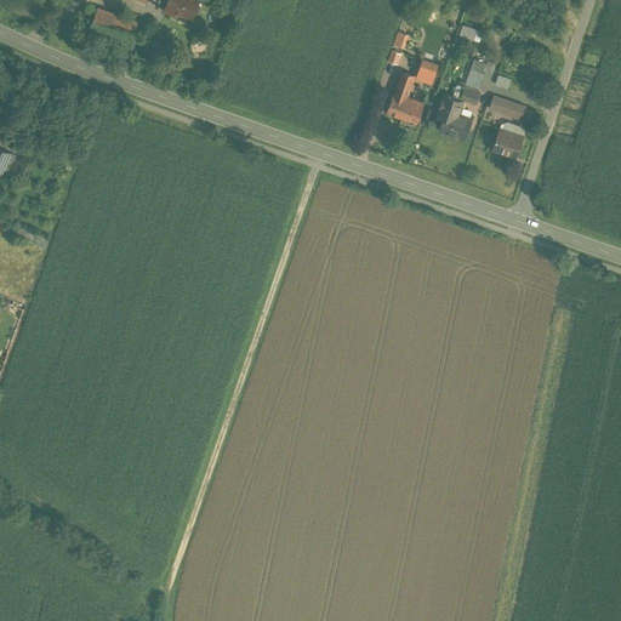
[(197,0),(170,0),(166,11),(189,21),(197,0)]
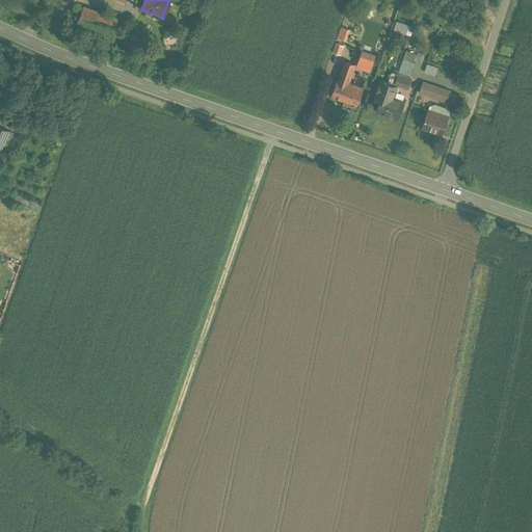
[(118,20),(84,7),(78,25),(112,37),(118,20)]
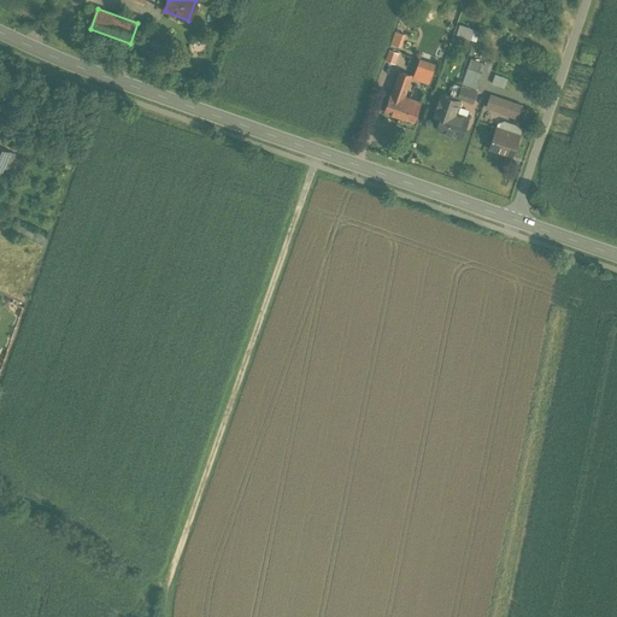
[(412,77),(399,72),(385,116),(413,125),(421,103),(405,98),(412,77)]
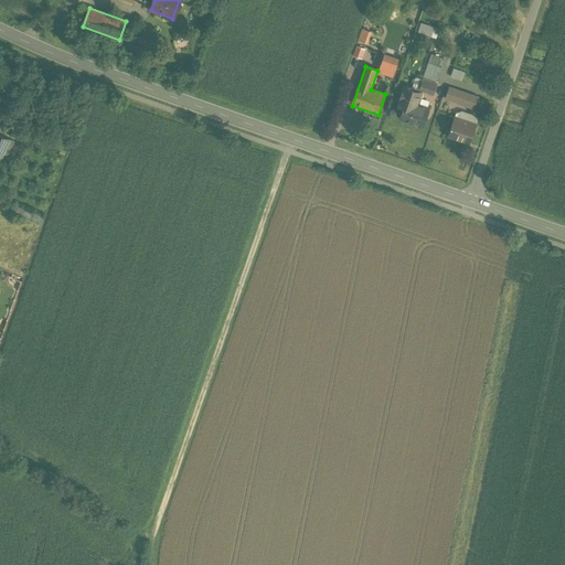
[(422,93),(402,86),(395,107),(403,110),(398,123),(423,130),(429,113),(417,108),(422,93)]
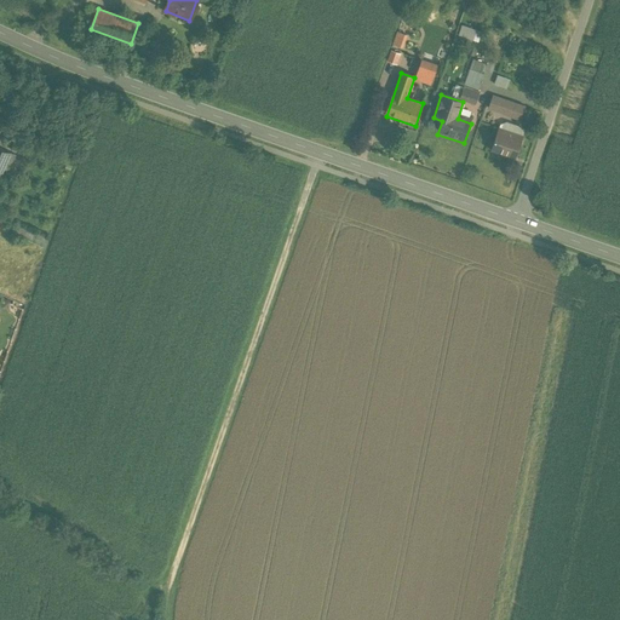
[(524,107),(494,97),(489,112),(520,122),(524,107)]
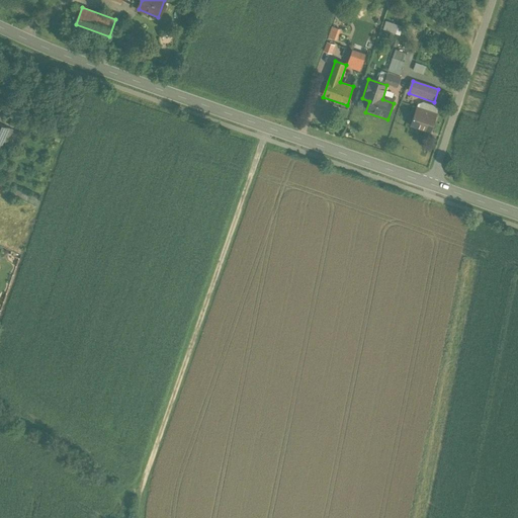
[(5,105),(2,111),(13,116),(16,110),(5,105)]
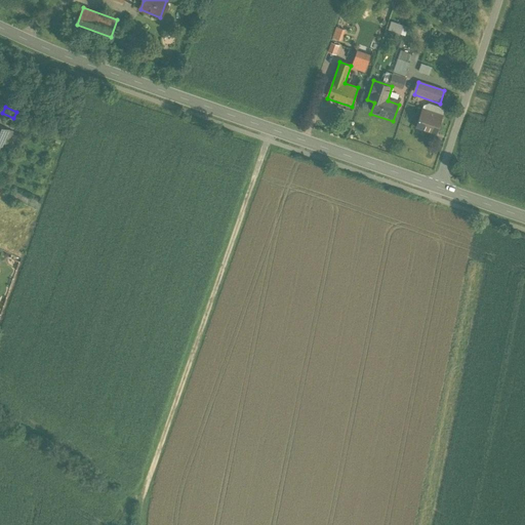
[(440,114),(420,108),(414,129),(434,135),(440,114)]
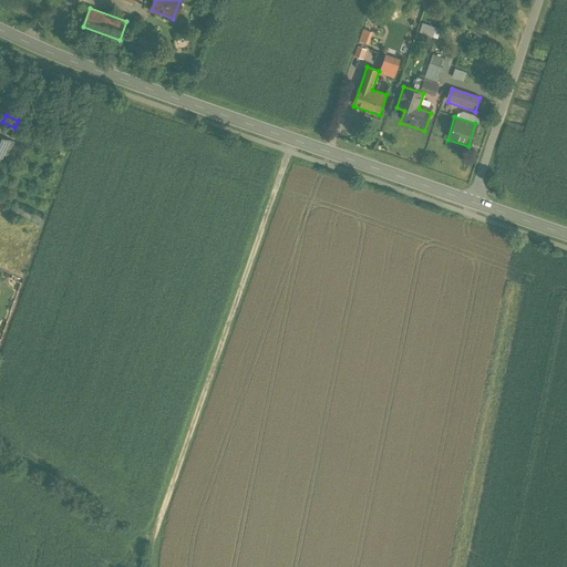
[(10,138),(0,134),(0,155),(2,157),(10,138)]
